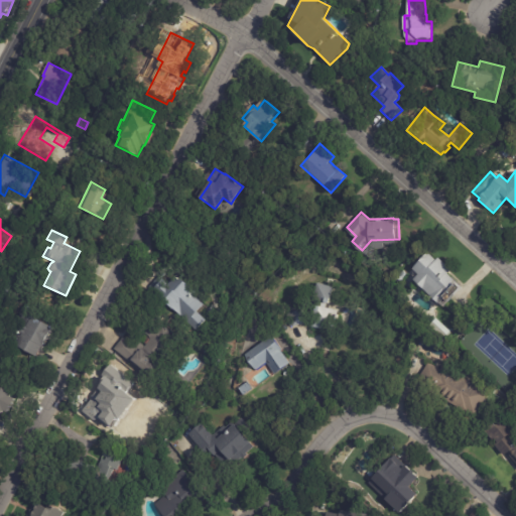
[(447,270),(446,271),(461,284),(443,304),(438,299),(436,301),(410,278),(416,271),(410,266),(425,250),(434,258),(436,255),(450,267),(447,270)]
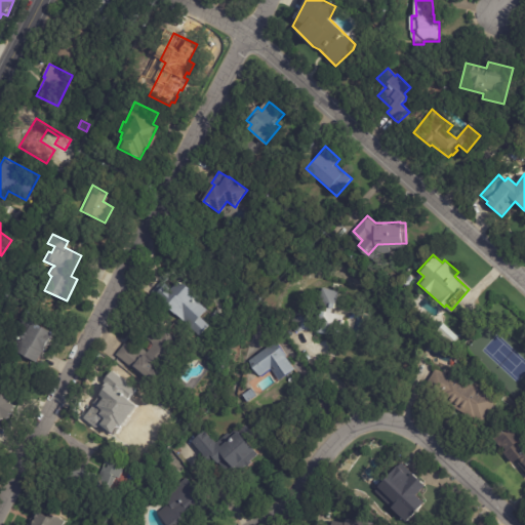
[(206,309),(200,317),(209,325),(200,335),(153,296),(164,283),(171,289),(178,279),(199,296),(197,300),(206,309)]
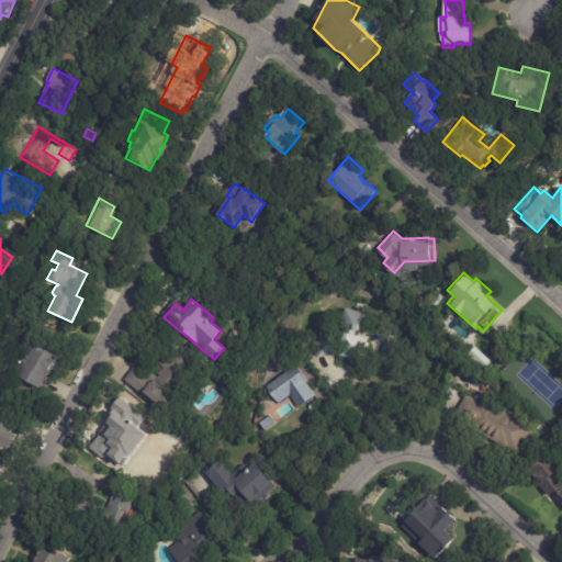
[(362,312),(357,334),(364,336),(359,359),(336,353),(344,325),(340,324),(345,307),(362,312)]
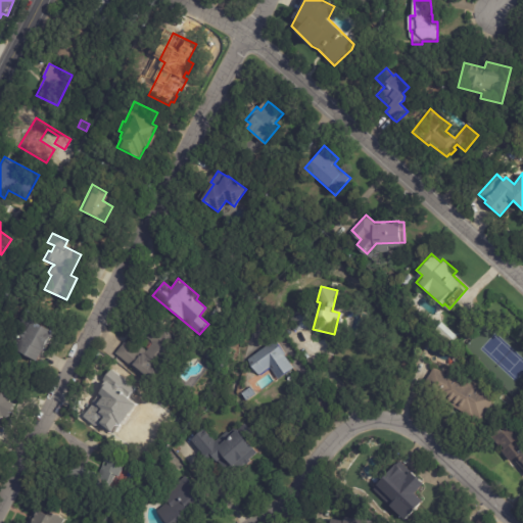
[(313,327),(293,331),(289,314),(308,310),(313,327)]
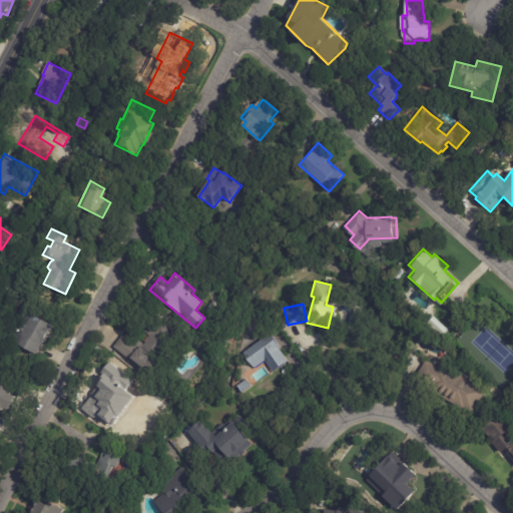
[(49,331),(38,354),(11,341),(26,312),(53,325),(49,331)]
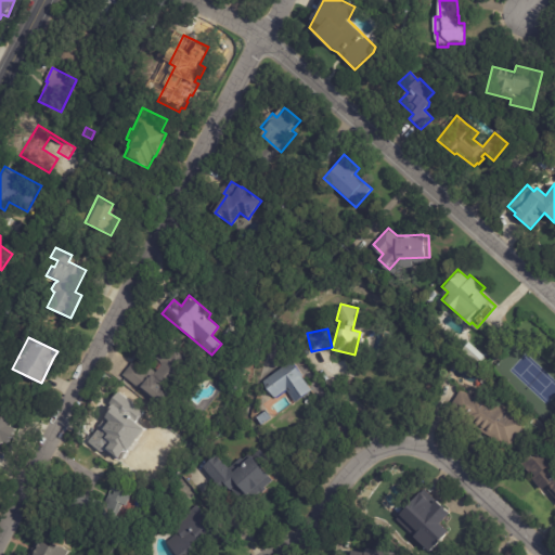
[(468,341),(482,356),(476,363),(460,348),(467,340),(468,341)]
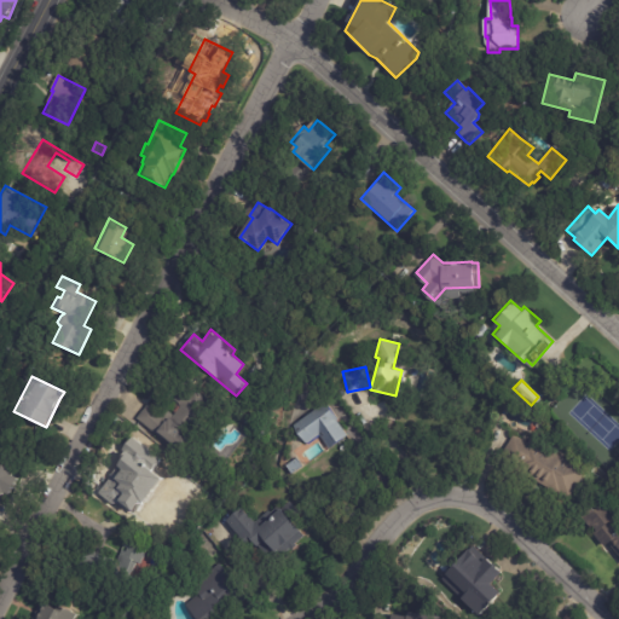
[(343,393),(346,395),(339,401),(331,392),(339,387),(343,393)]
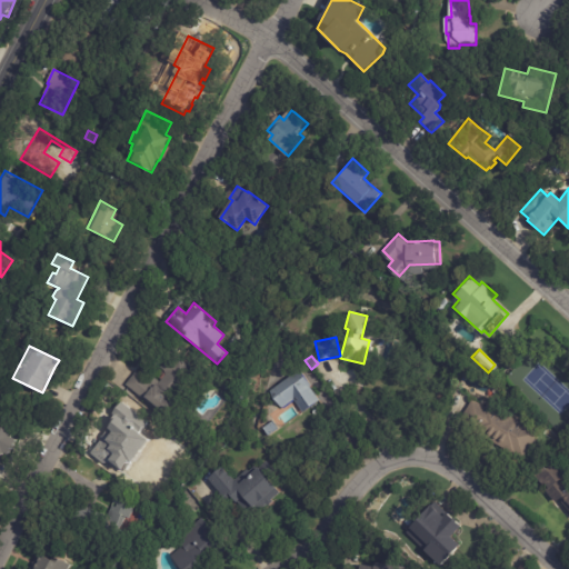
[(187,386),(162,416),(125,385),(135,370),(147,381),(151,376),(151,377),(168,357),(193,378),(187,386)]
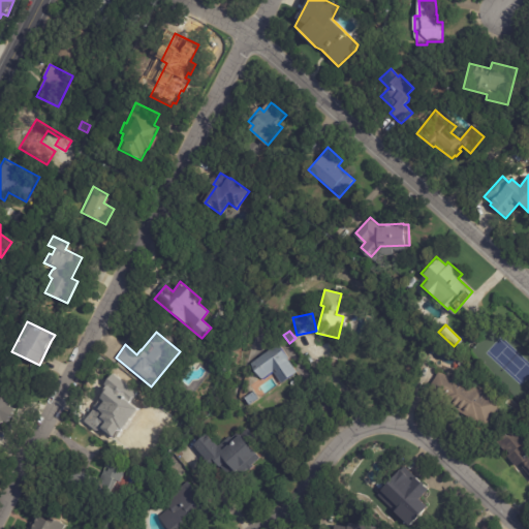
[(296,372),(281,383),(273,372),(261,380),(250,365),(278,344),(288,359),(287,360),(297,372),(296,372)]
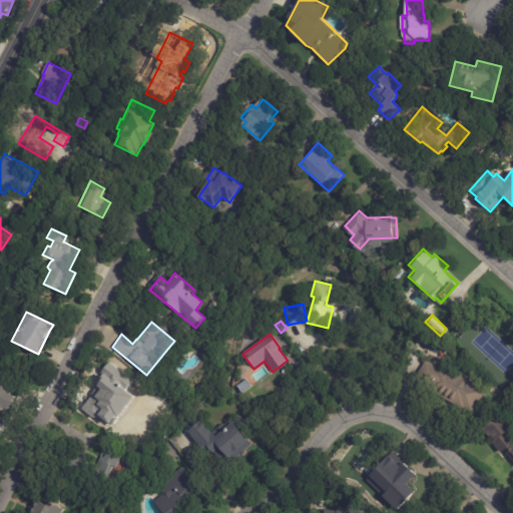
[(426,361),(437,368),(439,364),(484,390),(470,414),(413,382),(425,361),(426,361)]
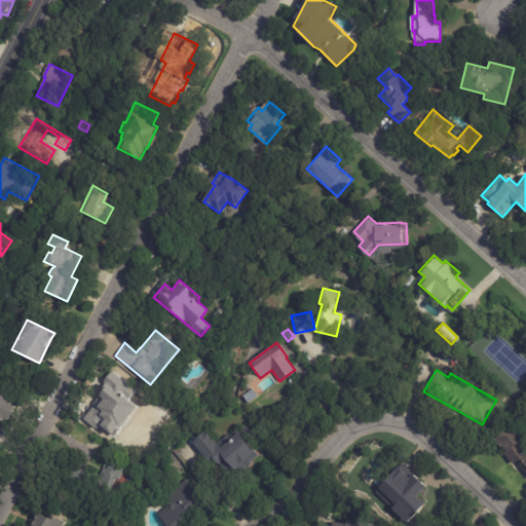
[(258,397),(249,404),(243,397),(253,390),(258,397)]
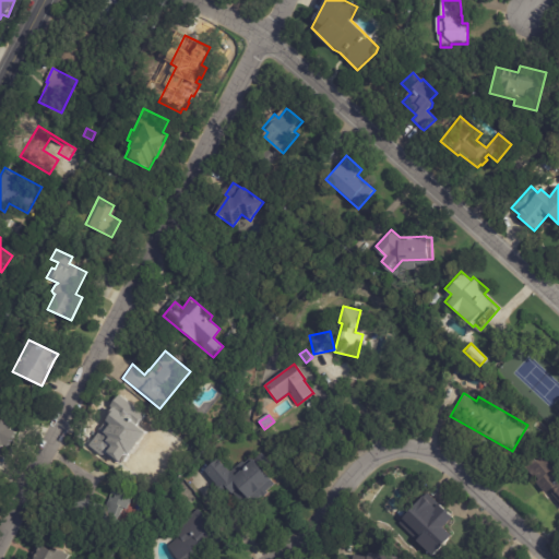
[(0,418),(11,425),(9,428),(14,431),(7,445),(1,443),(0,447),(1,448),(0,450),(0,418)]
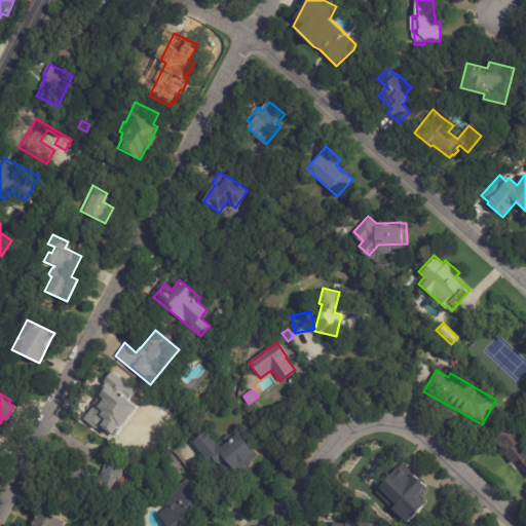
[(142,420),(144,421),(128,446),(97,425),(105,413),(108,414),(116,401),(125,407),(124,409),(142,420)]
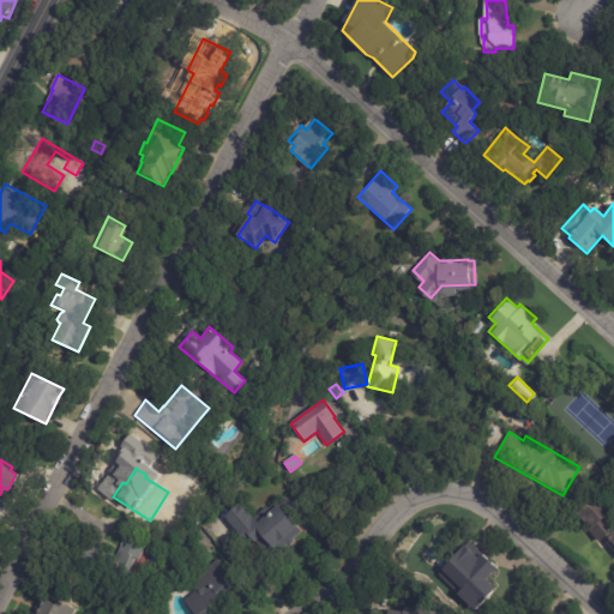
[(613,521),(613,553),(601,539),(597,542),(585,528),(588,527),(573,511),(585,501),(588,504),(597,497),(609,511),(607,513),(613,521)]
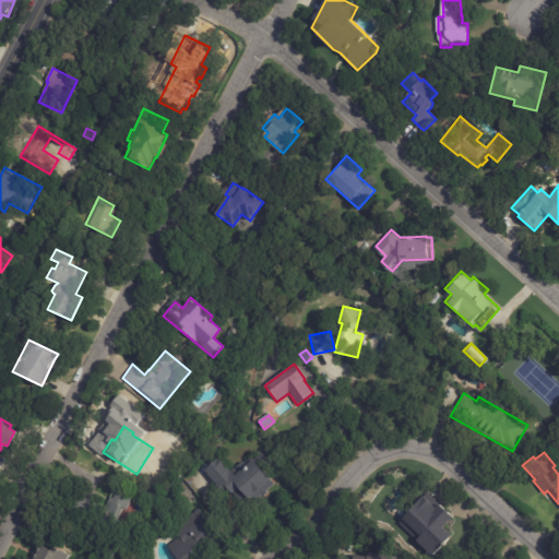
[(235,476),(241,468),(245,466),(252,460),(274,485),(266,492),(268,494),(263,498),(261,496),(253,503),(252,502),(246,508),(233,494),(232,495),(226,488),(223,491),(204,471),(217,459),(230,473),(232,472),(235,476)]
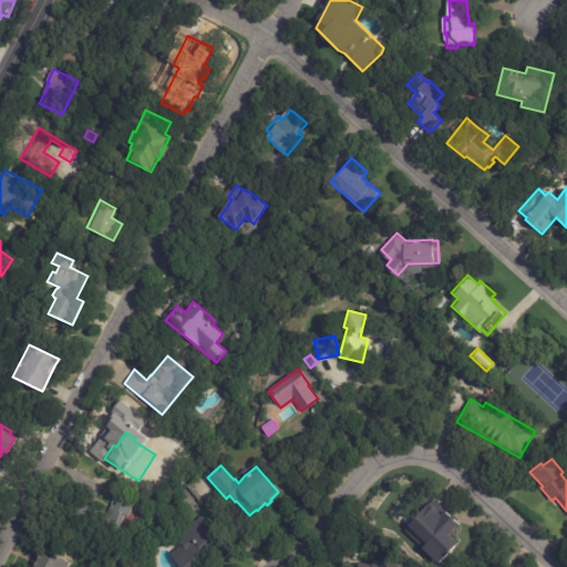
[(135,504),(130,517),(124,515),(120,526),(129,529),(123,543),(74,522),(80,507),(105,517),(114,495),(135,504)]
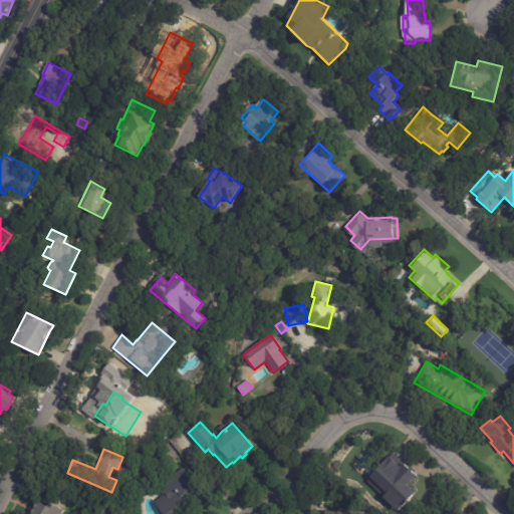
[(391,459),(401,469),(405,465),(418,478),(409,487),(416,494),(402,508),(376,484),(375,485),(370,479),(390,459),(391,459)]
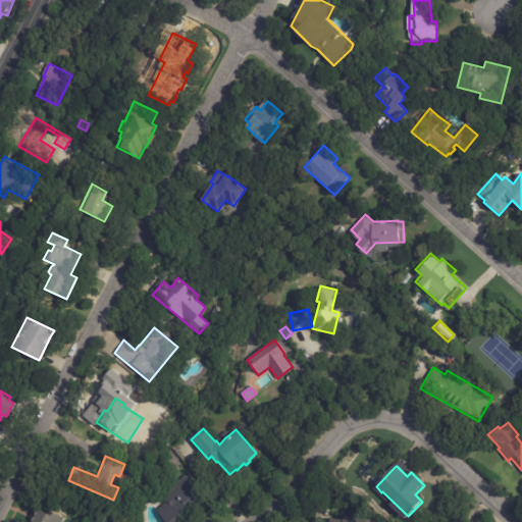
[(163,521),(154,511),(167,499),(167,500),(174,494),(170,490),(184,479),(206,504),(185,521),(163,521)]
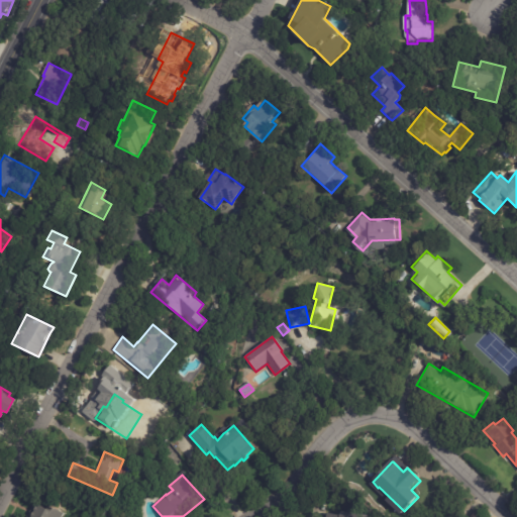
[(61,516),(32,516),(38,504),(48,509),(49,505),(64,512),(61,516)]
